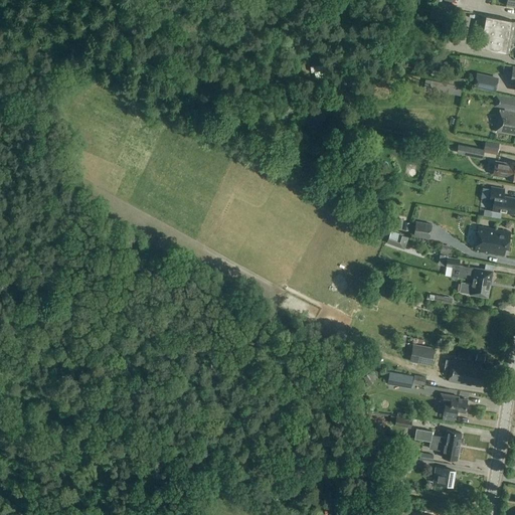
[(514,34),(513,34),(514,22),(514,21),(482,16),(477,46),(509,53),(511,42),(514,42),(514,34)]
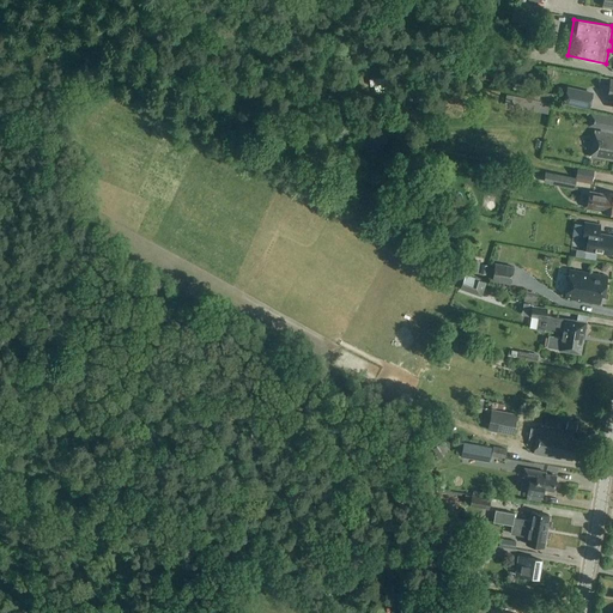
[(564,105),(574,107),(590,110),(594,92),(568,86),(564,105)]
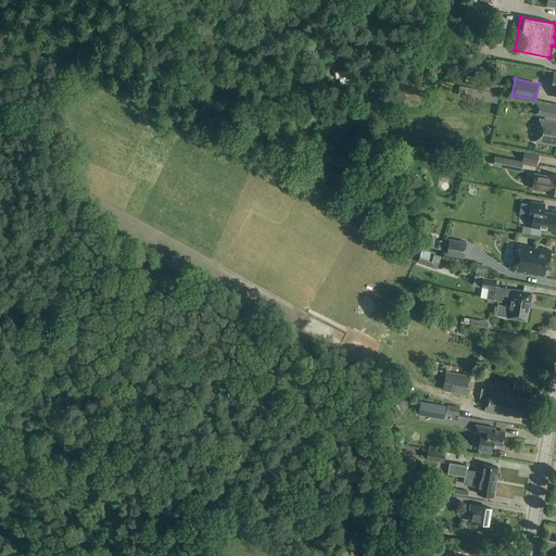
[(483,83),(482,89),(502,93),(503,86),(495,84),(483,83)]
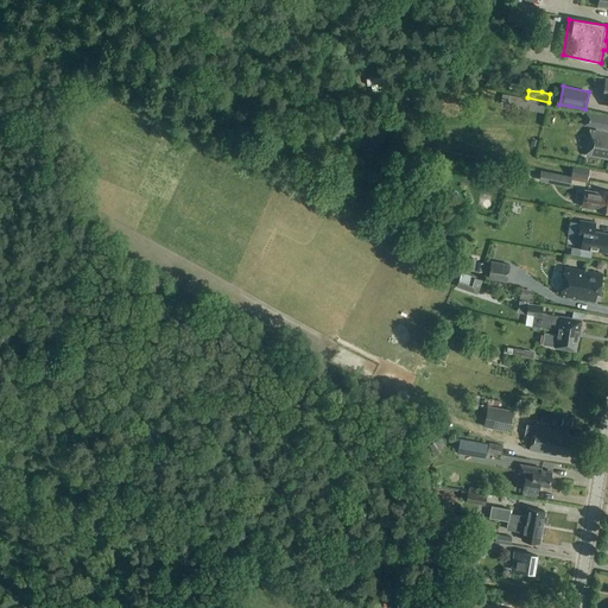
[(544,114),(546,103),(524,99),(521,109),(544,114)]
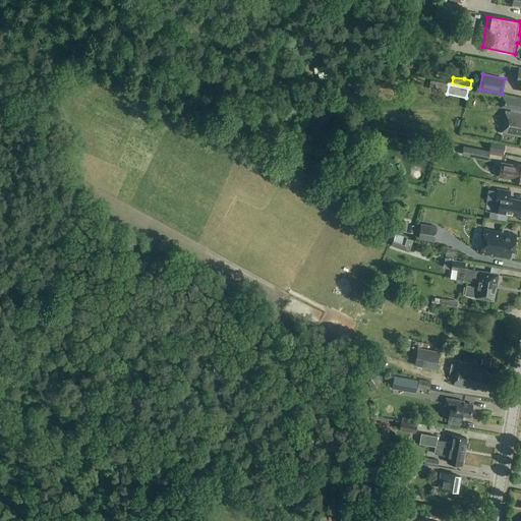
[(501,107),(520,110),(520,100),(502,97),(501,107)]
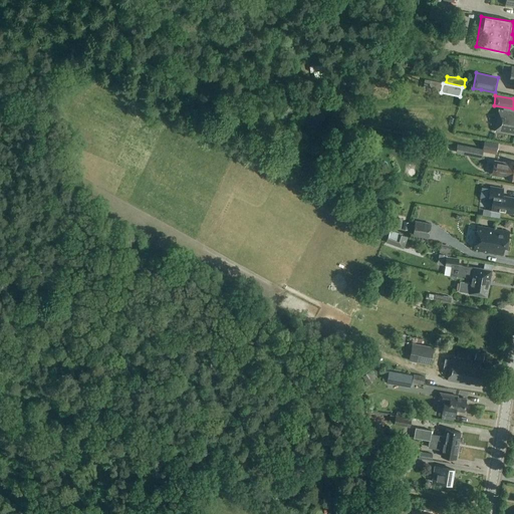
[(513,135),(513,111),(499,109),(495,132),(513,135)]
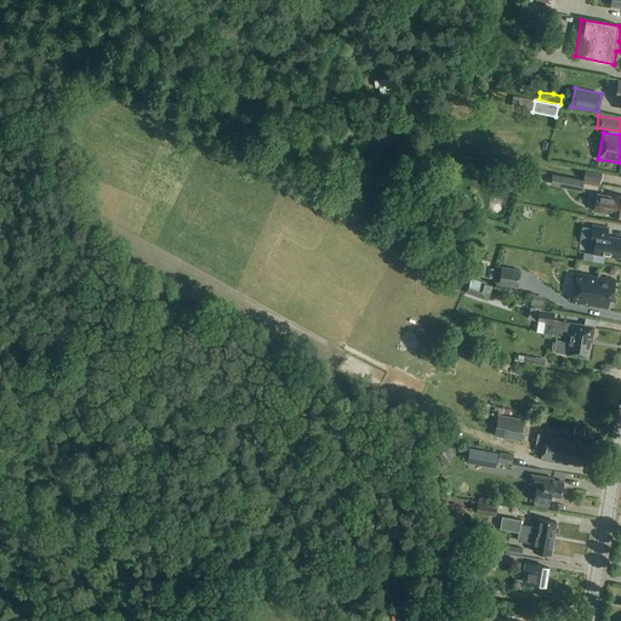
[(582,191),(585,181),(563,177),(562,186),(582,191)]
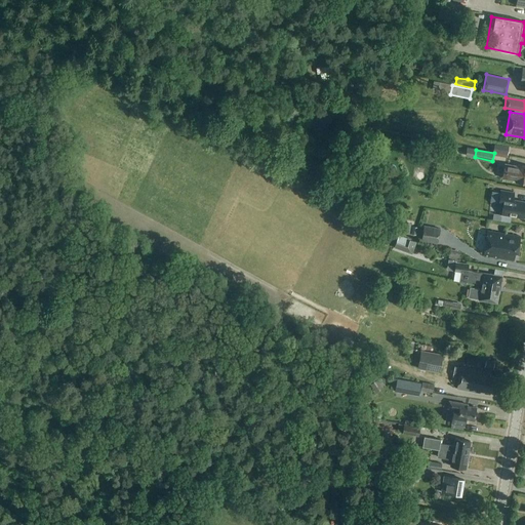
[(519,166),(509,165),(506,179),(516,182),(516,183),(524,184),(524,166),(519,165),(519,166)]
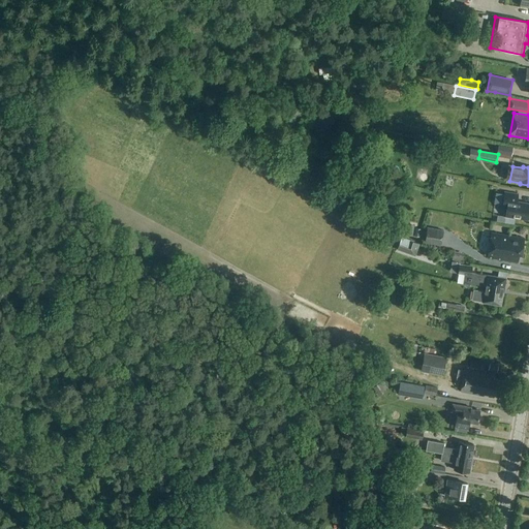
[(528,220),(528,213),(528,204),(517,201),(518,194),(505,192),(503,208),(507,208),(506,216),(516,218),(528,220)]
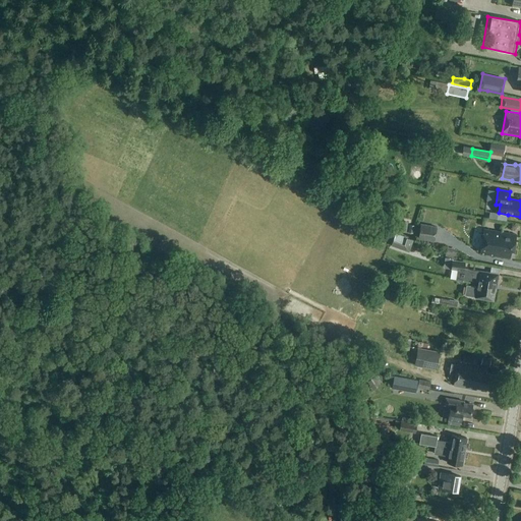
[(490,212),(489,218),(507,221),(508,215),(499,213),(490,212)]
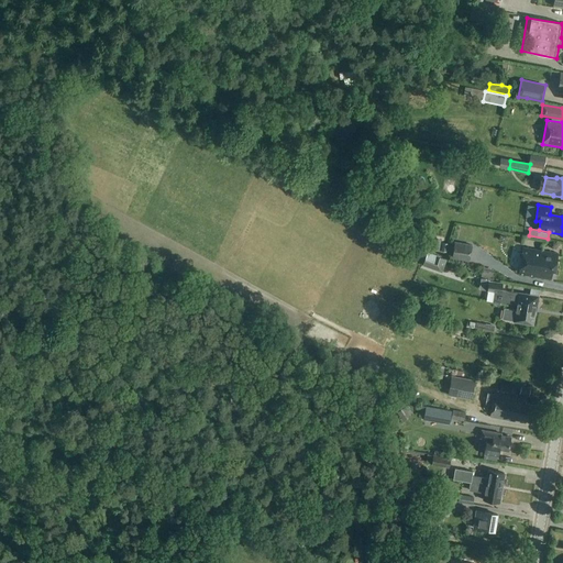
[(509,250),(511,235),(504,234),(501,250),(509,250)]
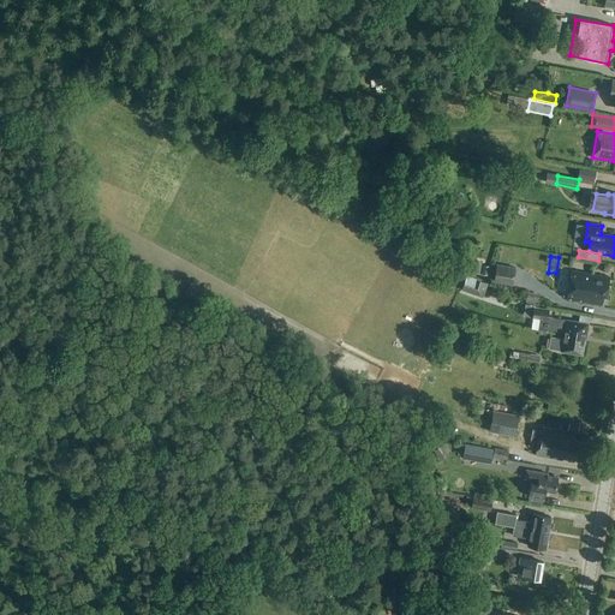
[(473,262),(471,274),(479,275),(482,263),(473,262)]
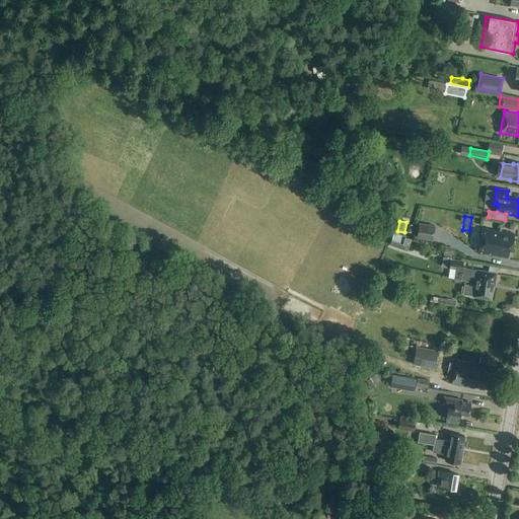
[(433,240),(436,226),(420,223),(417,237),(433,240)]
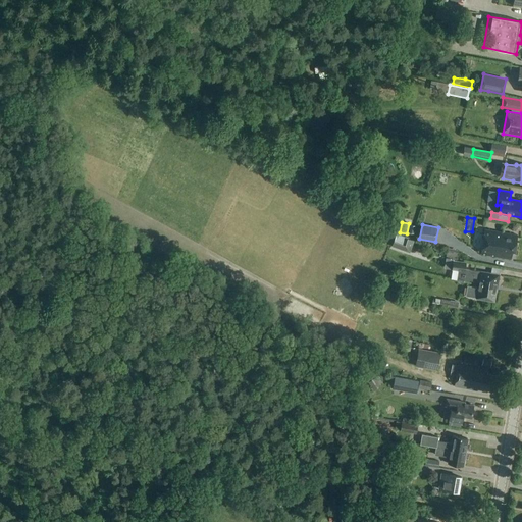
[(515,252),(518,236),(485,229),(481,254),(511,259),(512,251),(515,252)]
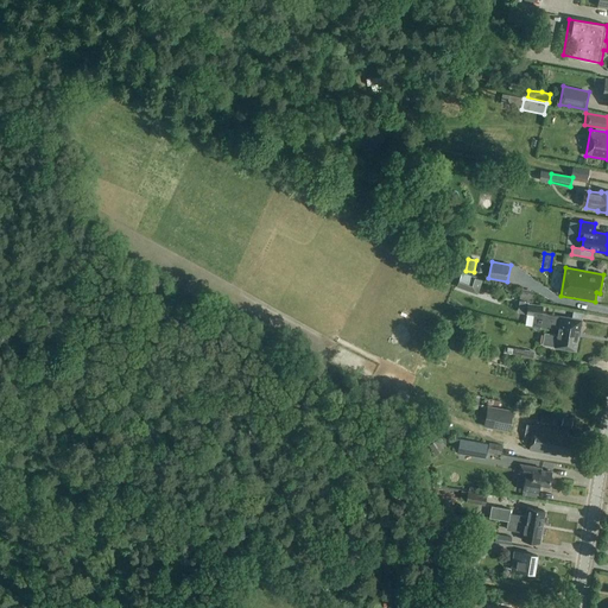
[(477,295),(483,282),(462,273),(457,287),(477,295)]
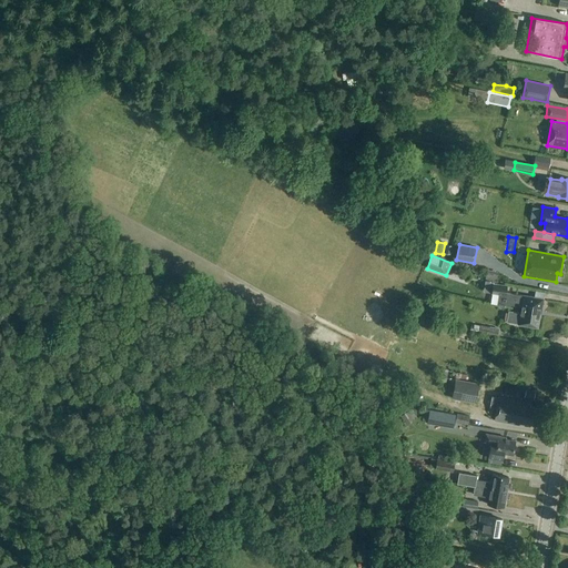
[(482,256),(479,265),(486,267),(489,260),(482,256)]
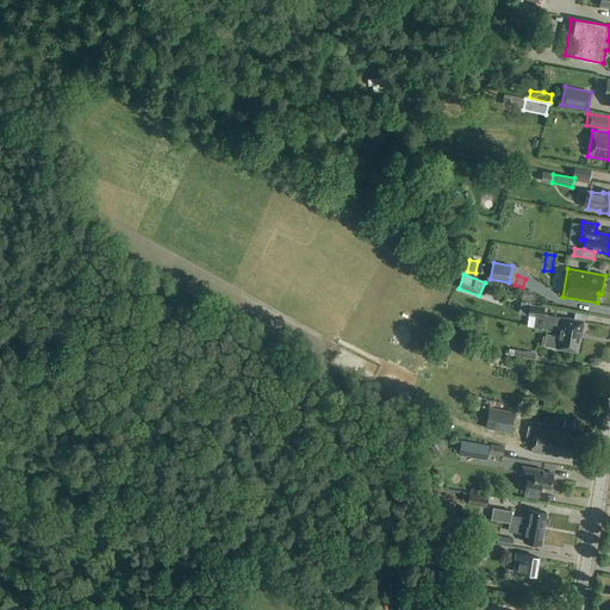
[(559,334),(580,337),(583,322),(549,316),(543,315),(546,306),(530,304),(528,316),(535,317),(534,328),(546,330),(549,328),(559,330),(559,334)]
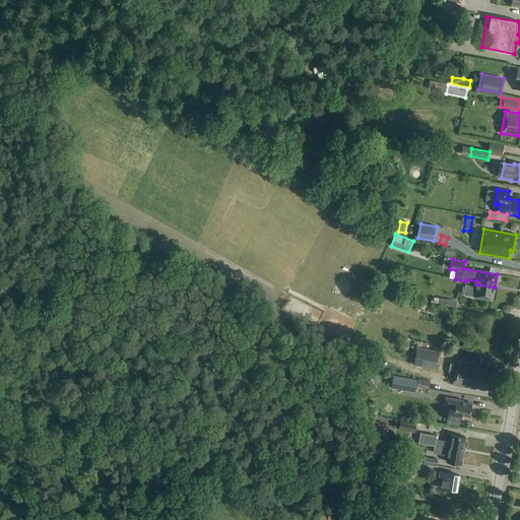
[(493,300),(495,287),(476,284),(475,286),(466,284),(464,295),(493,300)]
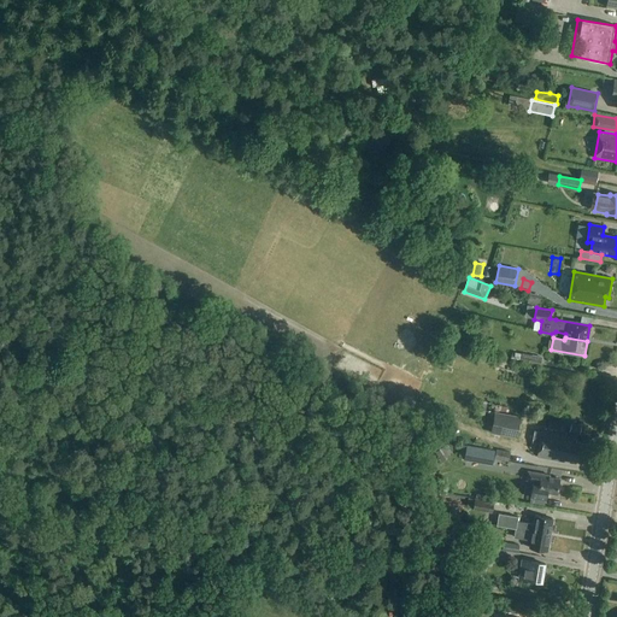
[(541,366),(542,357),(523,353),(521,363),(541,366)]
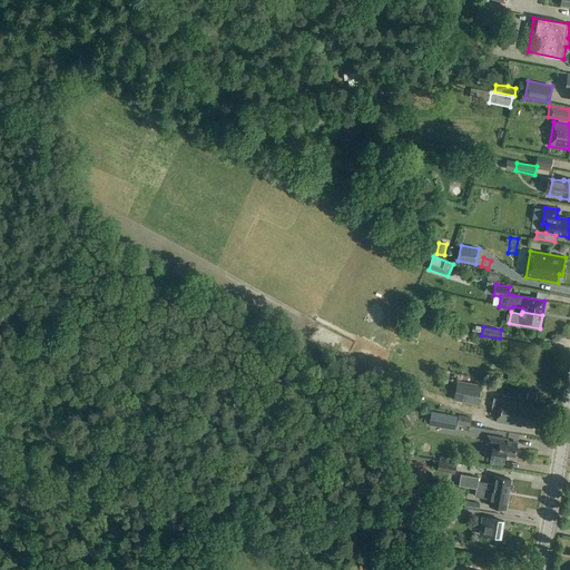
[(478,405),(481,385),(458,381),(453,401),(478,405)]
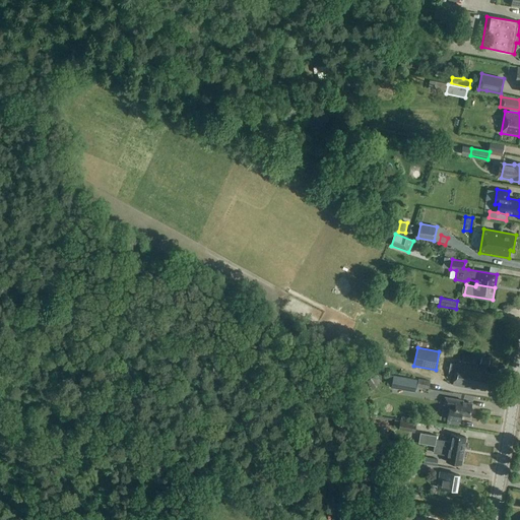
[(490,366),(491,361),(481,359),(480,365),(481,366),(480,369),(457,365),(453,385),(475,389),(475,388),(482,389),(482,388),(495,390),(498,375),(485,373),(488,366),(490,366)]
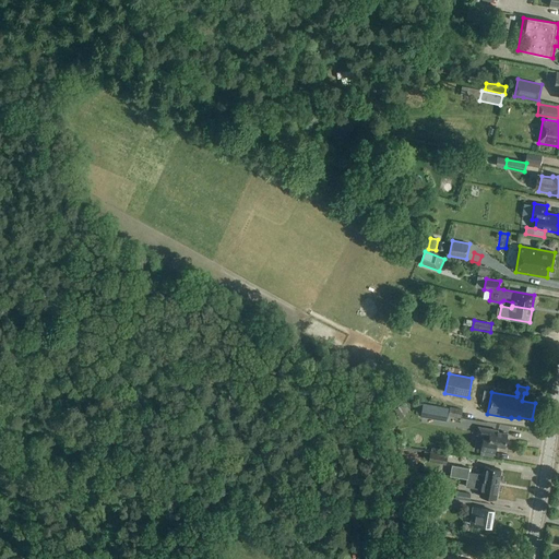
[(400,419),(413,411),(406,402),(393,411),(400,419)]
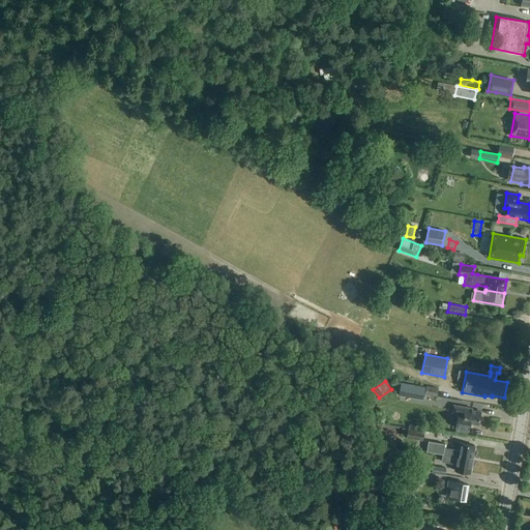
[(423,400),(424,389),(400,385),(398,396),(423,400)]
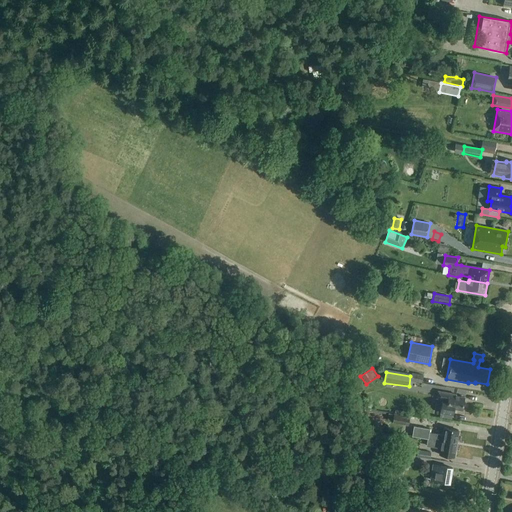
[(412,373),(411,381),(422,384),(424,375),(412,373)]
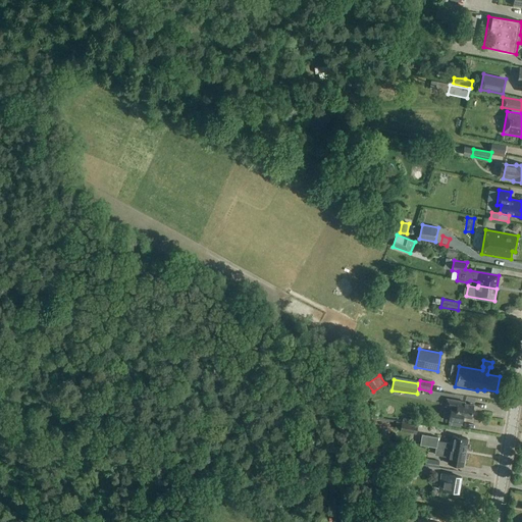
[(446,407),(452,408),(450,421),(462,424),(463,417),(472,418),(474,406),(465,404),(465,403),(447,400),(446,407)]
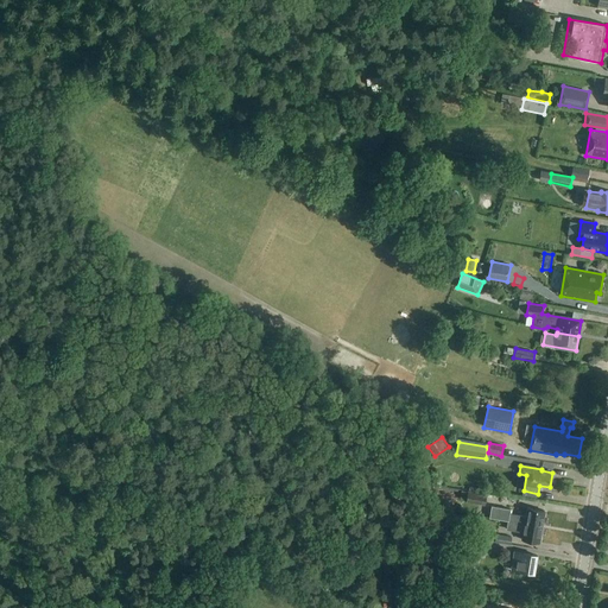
[(485,506),(487,494),(468,491),(467,502),(485,506)]
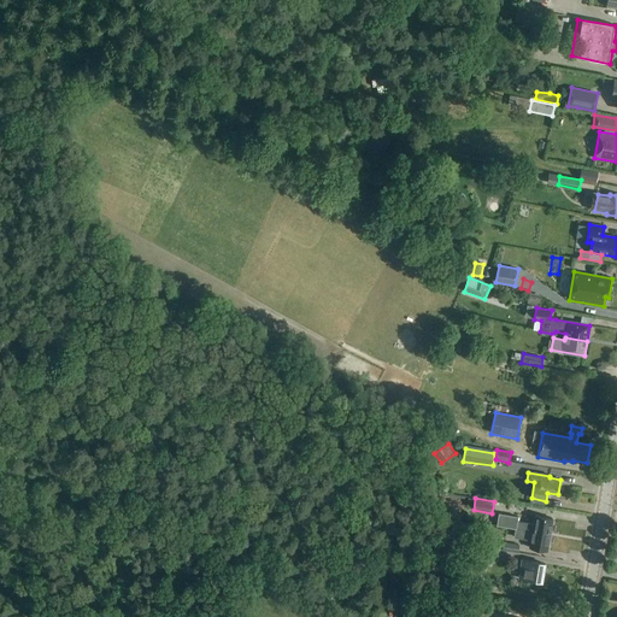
[(516,529),(551,535),(553,518),(535,516),(534,526),(517,522),(517,517),(499,513),(497,526),(516,529)]
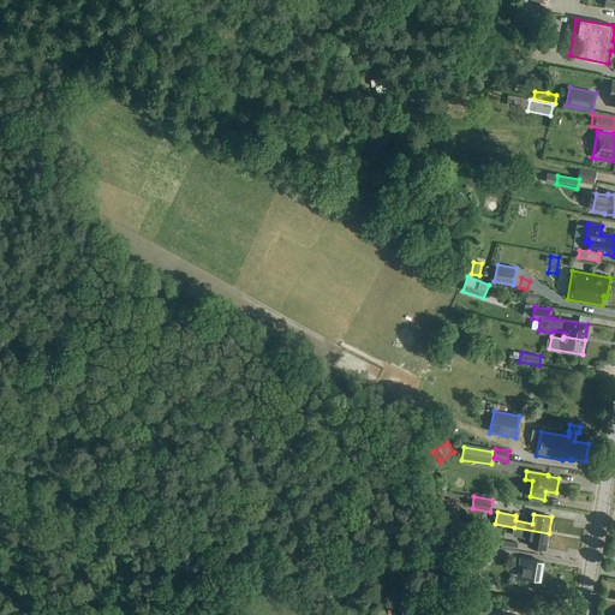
[(545,550),(549,533),(514,527),(513,535),(523,537),(523,538),(530,539),(529,547),(545,550)]
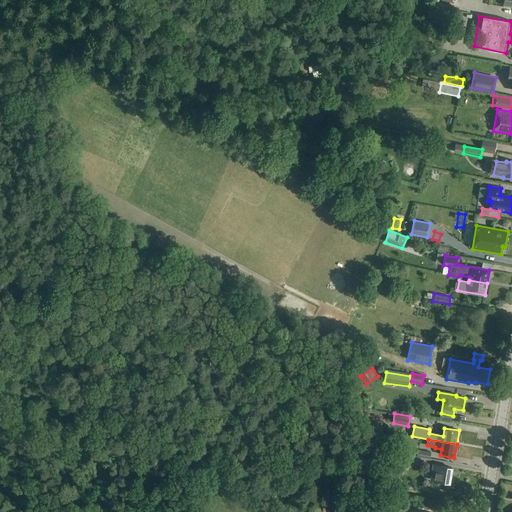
[(430,459),(431,452),(418,450),(417,457),(430,459)]
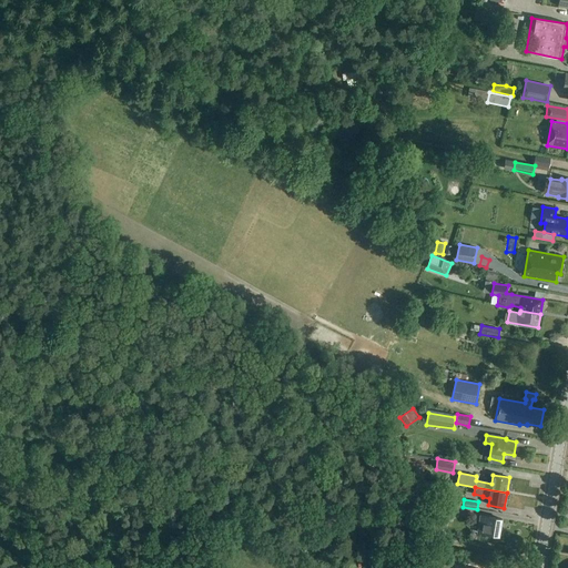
[(454,514),(455,506),(442,504),(440,511),(454,514)]
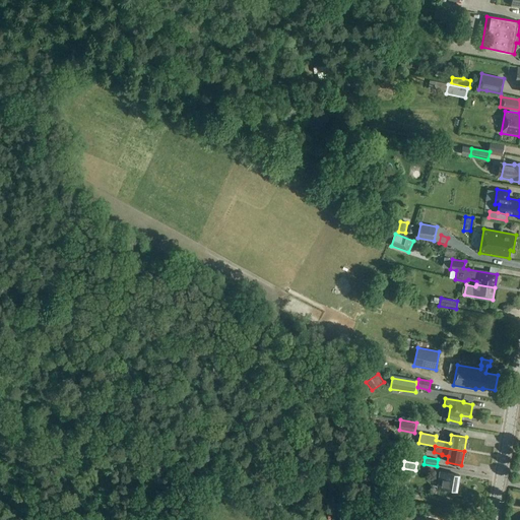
[(437,488),(445,490),(456,491),(459,475),(439,472),(437,488)]
